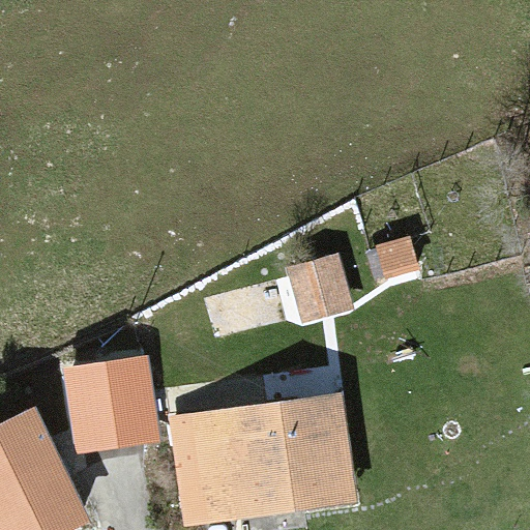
[(410,236),(376,245),(384,277),(419,267),(410,236)]
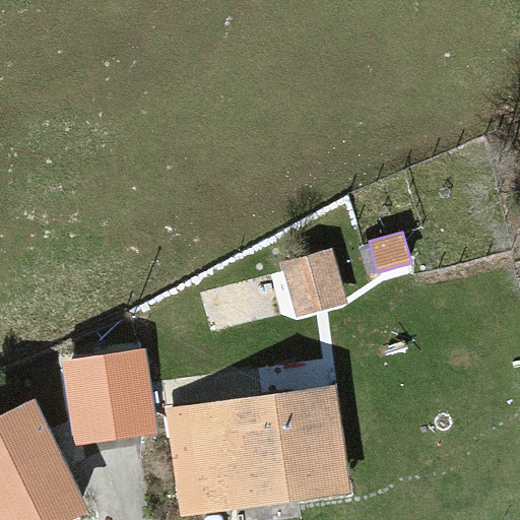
[(330,250),(281,263),(296,317),(344,304),(330,250)]
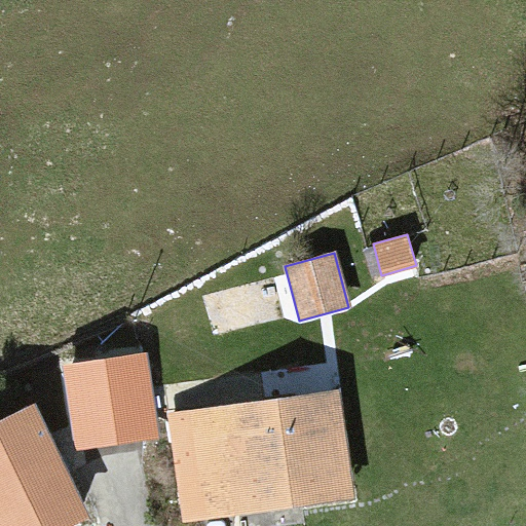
[(146,353),(63,366),(75,450),(159,438),(146,353)]
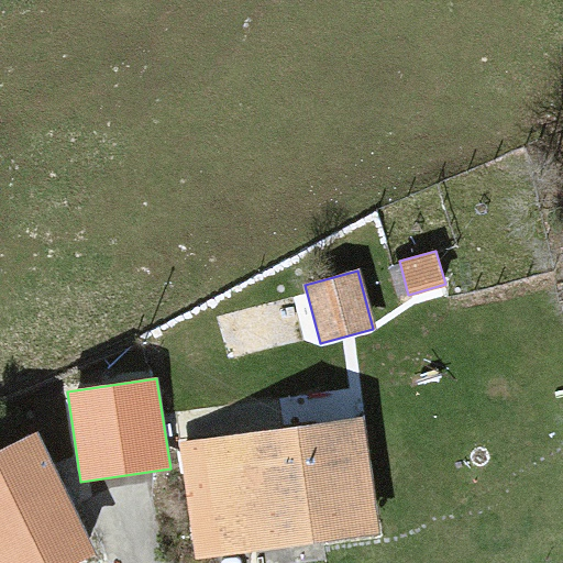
[(363,416),(178,442),(195,559),(379,533),(363,416)]
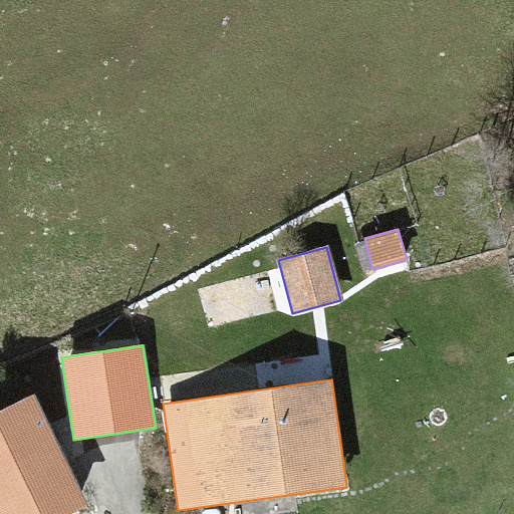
[(32,397),(0,412),(0,513),(67,513),(84,506),(32,397)]
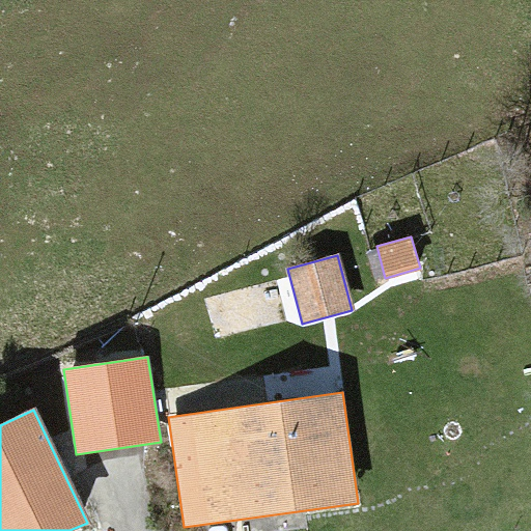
All buildings are outlined.
